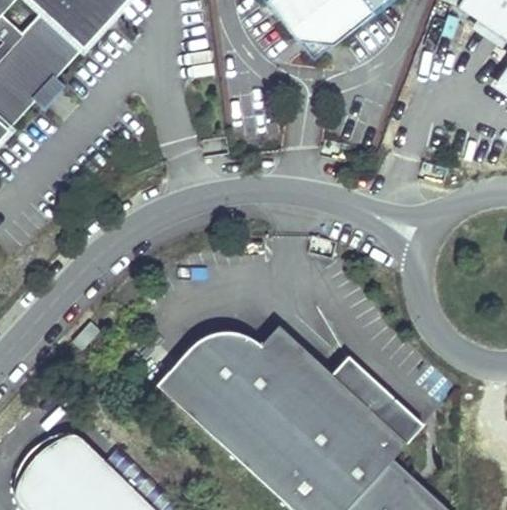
[(0,0),(0,139),(118,13),(115,11),(125,0),(0,0)]
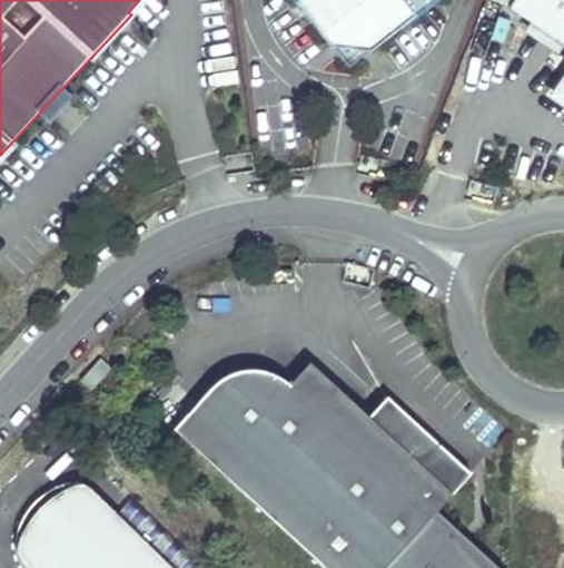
[(145,0),(139,0),(128,12),(131,15),(145,0)]
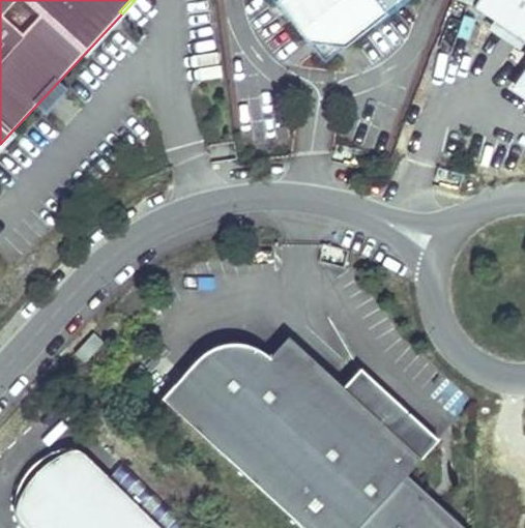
[(281,0),(314,41),(350,46),(391,11),(389,9),(400,0),(281,0)]
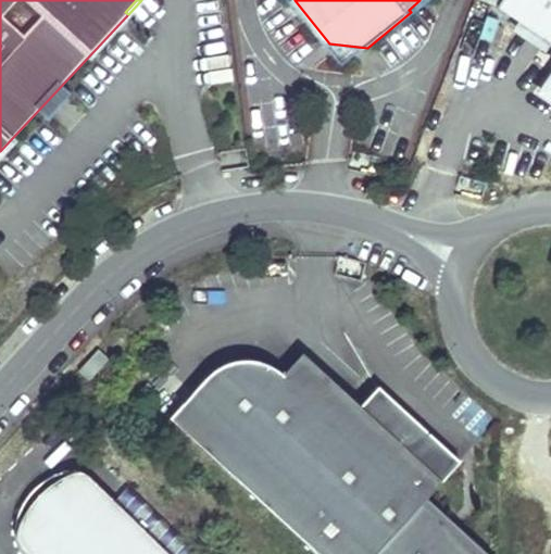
[(485,0),(504,9),(510,0),(485,0)]
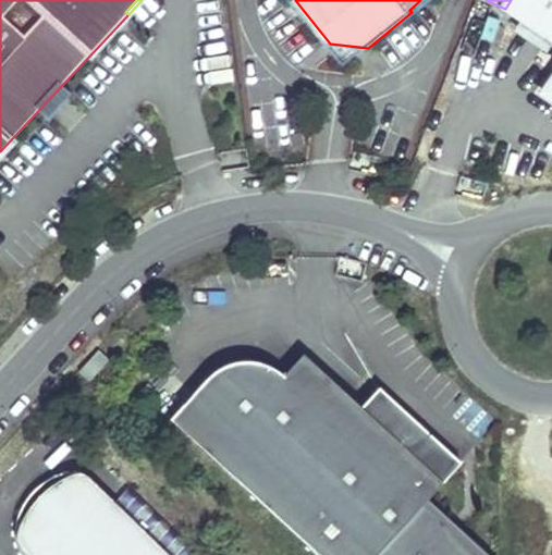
[(551,0),(511,0),(505,9),(551,41),(551,95),(551,0)]
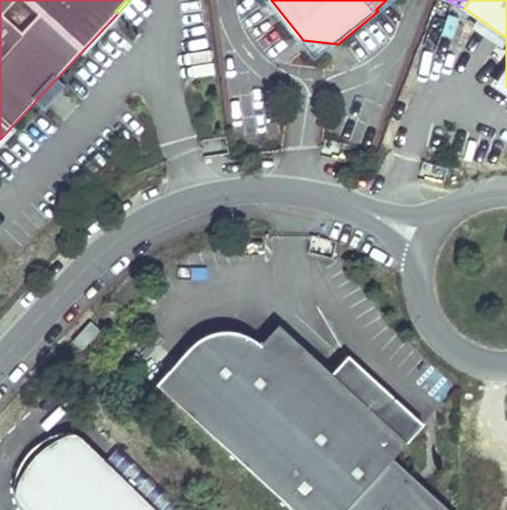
[(338,44),(303,40),(318,59),(338,44)]
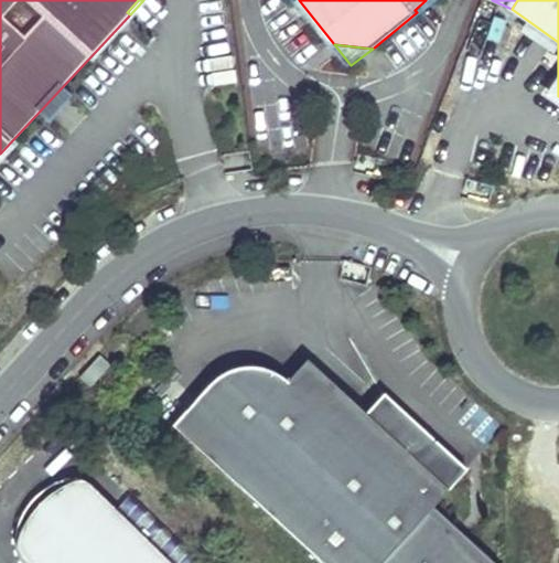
[(207,385),(173,422),(322,562),(470,562),(469,559),(465,552),(460,544),(458,541),(453,538),(427,513),(468,470),(386,393),(366,413),(309,358),(289,379),(281,373),(268,367),(251,364),(243,365),(229,369),(224,372),(216,376),(207,385)]
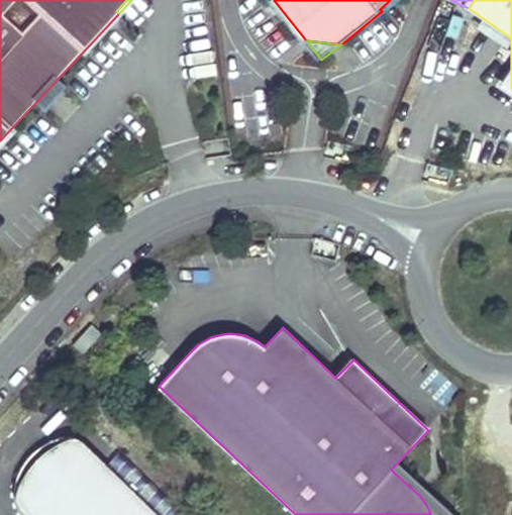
[(101,328),(83,347),(92,355),(109,336),(101,328)]
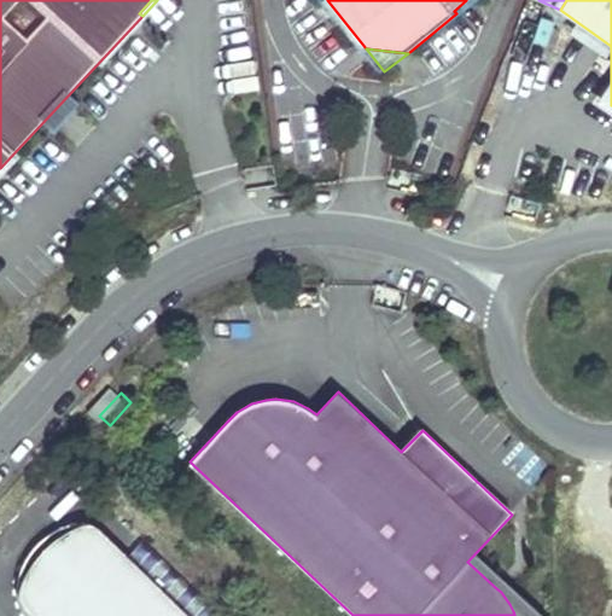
[(65,528),(46,536),(31,551),(25,563),(23,576),(25,597),(31,609),(36,615),(39,615),(39,611),(42,603),(45,596),(52,585),(66,570),(80,556),(91,548),(99,545),(106,542),(115,542),(104,534),(85,527),(65,528)]
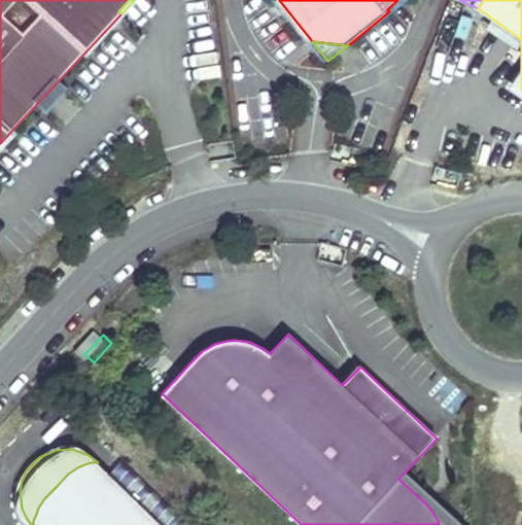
[(163,524),(98,462),(91,462),(84,464),(77,467),(68,474),(57,486),(44,498),(38,508),(36,514),(33,521),(33,524),(163,524)]
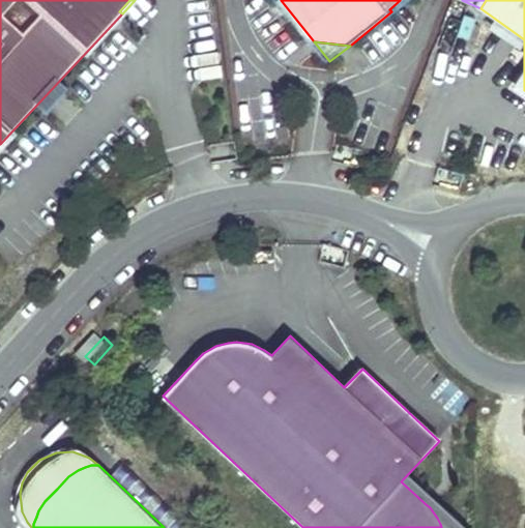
All buildings are outlined.
